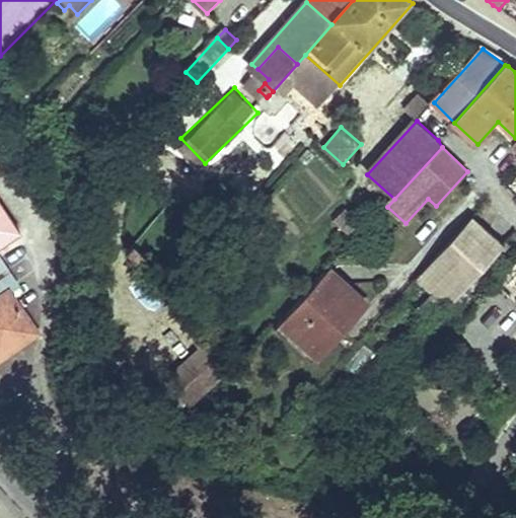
[(100,170),(107,176),(114,170),(106,163),(100,170)]
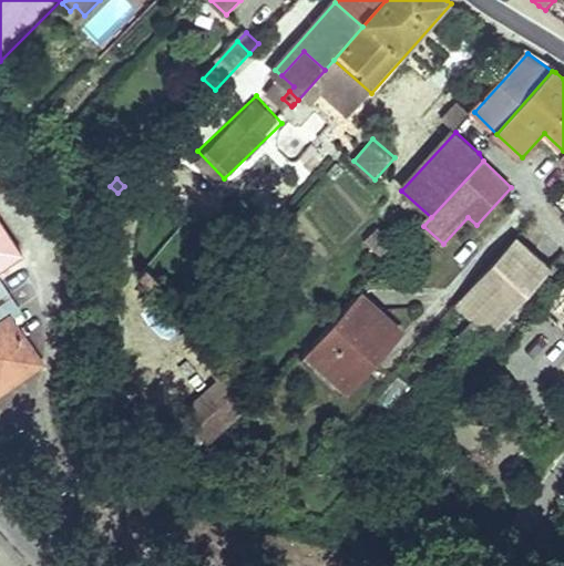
[(98,195),(108,204),(115,195),(105,187),(98,195)]
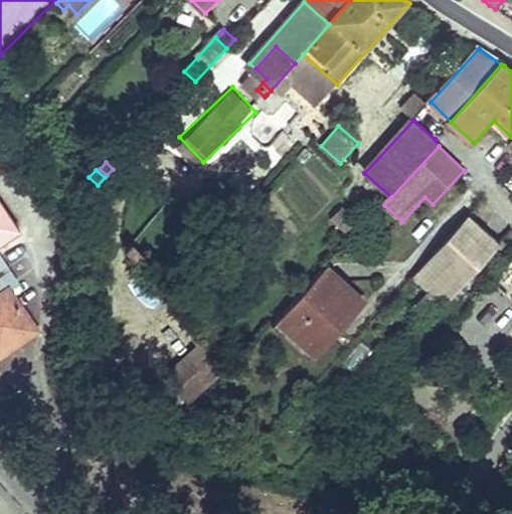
[(0,247),(26,229),(0,192),(0,247)]
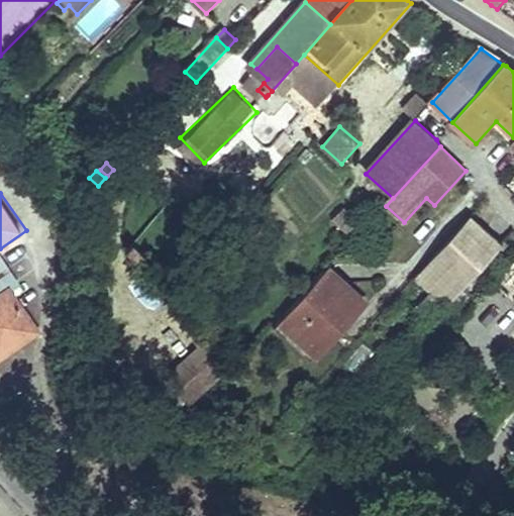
[(487,231),(472,217),(417,278),(432,293),(487,231)]
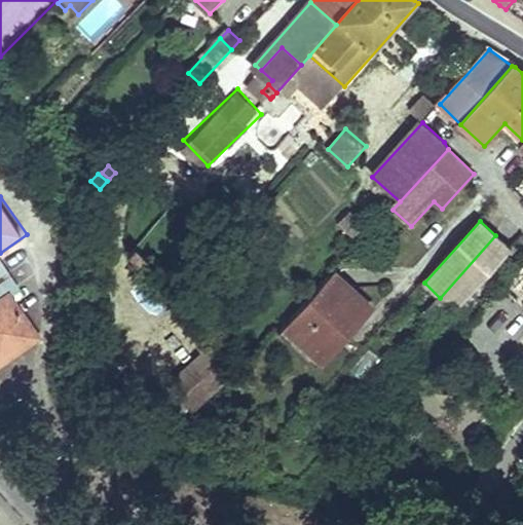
[(511,249),(495,235),(440,298),(450,307),(453,304),(458,308),(499,261),(507,253),(511,249)]
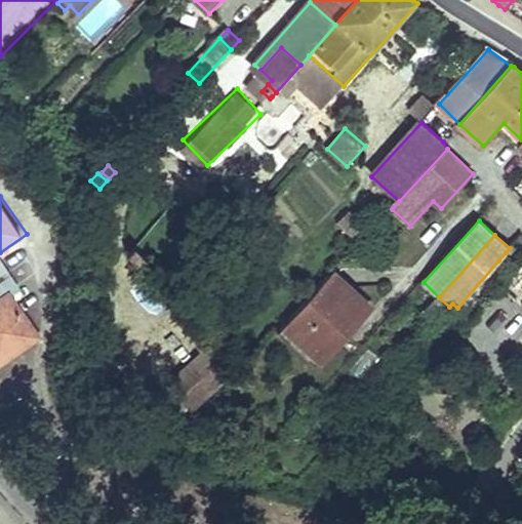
[(510,248),(506,252),(514,259),(521,252),(513,245),(510,248)]
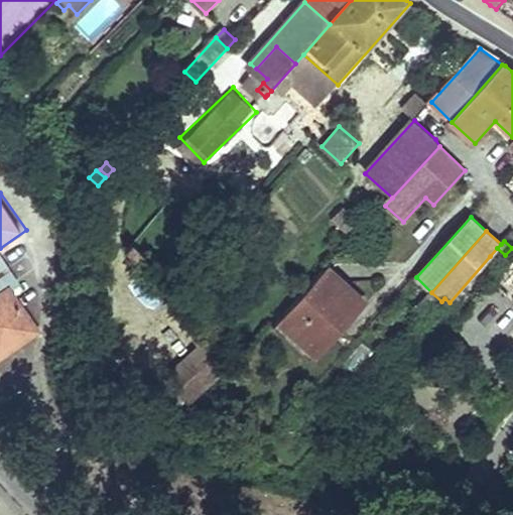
[(133,243),(126,251),(137,263),(144,255),(133,243)]
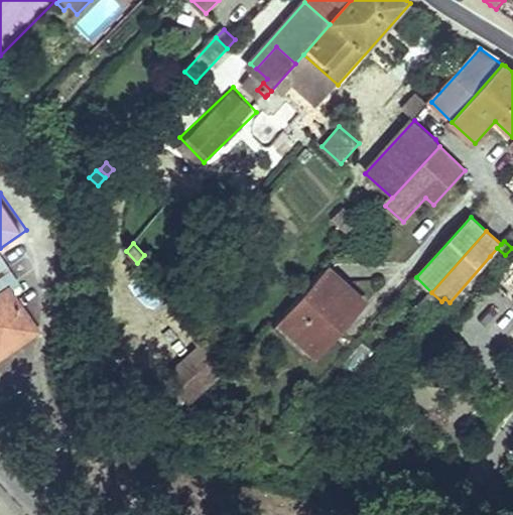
[(498,263),(490,256),(450,302),(458,309),(498,263)]
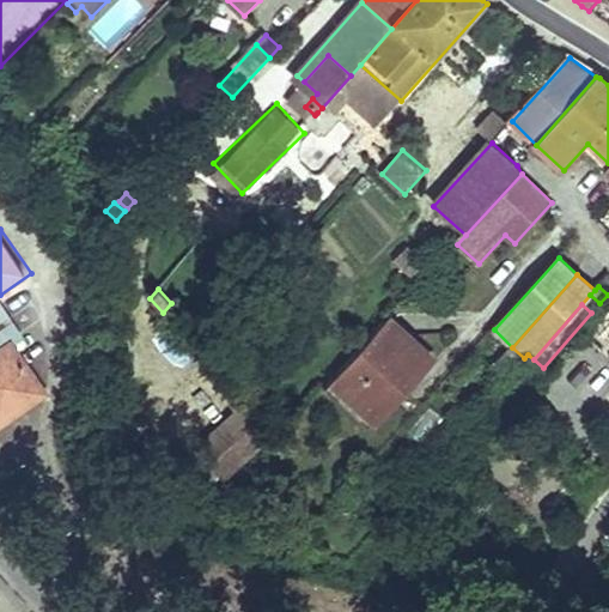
[(608,313),(586,340),(608,358),(608,313)]
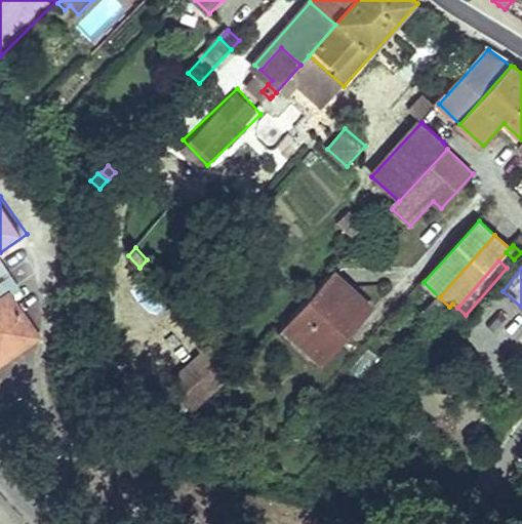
[(334,273),(284,328),(322,363),(372,308),(334,273)]
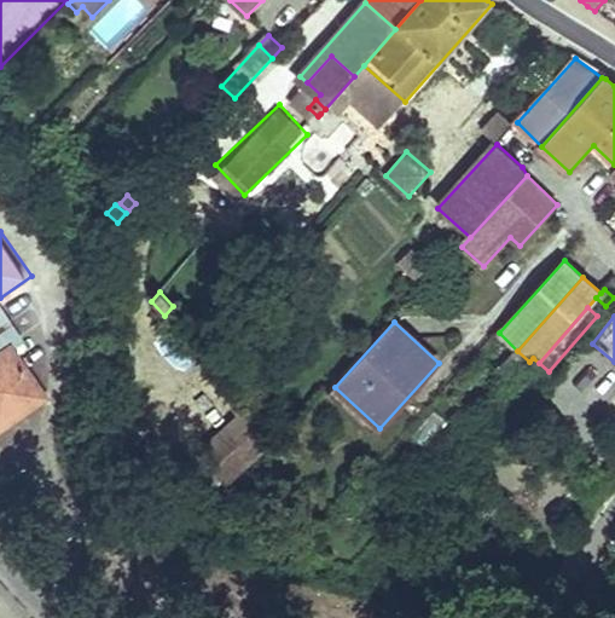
[(614,362),(592,344),(557,383),(573,397),(596,416),(614,392),(614,362)]
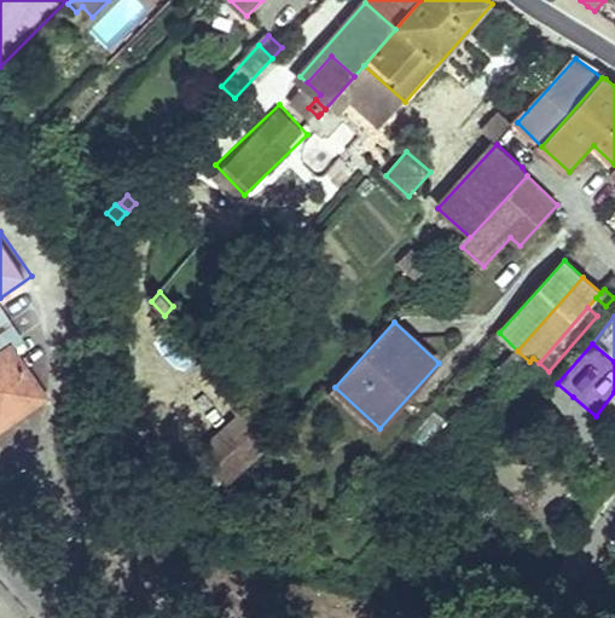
[(13,348),(0,357),(0,368),(18,356),(13,348)]
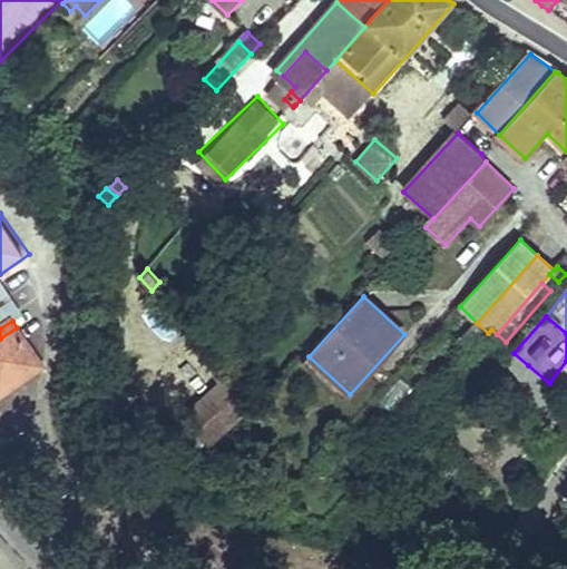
[(488,333),(477,323),(460,343),(470,352),(488,333)]
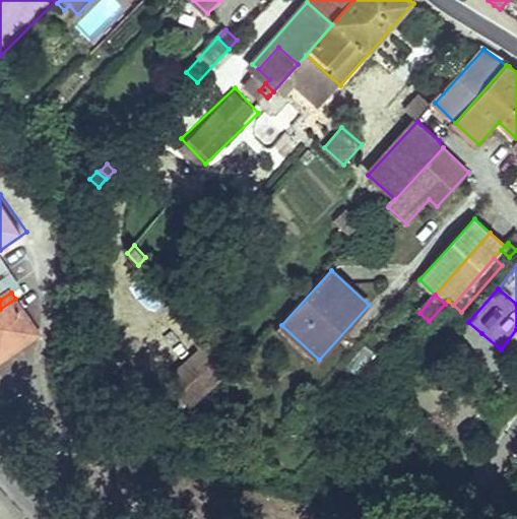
[(0,360),(40,333),(15,299),(0,309),(0,360)]
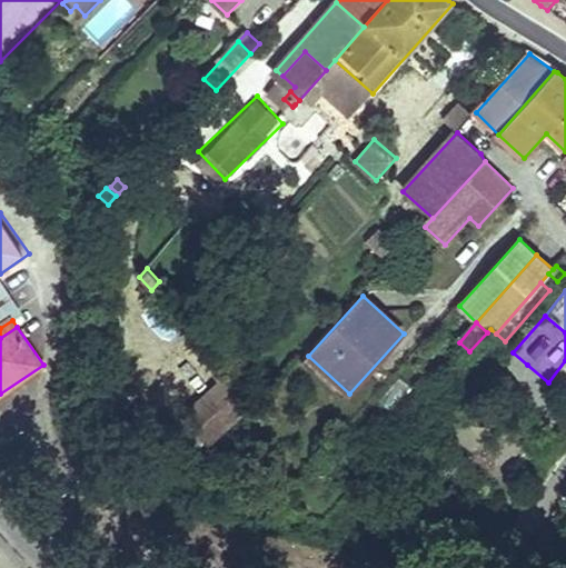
[(565,360),(548,382),(565,397),(565,360)]
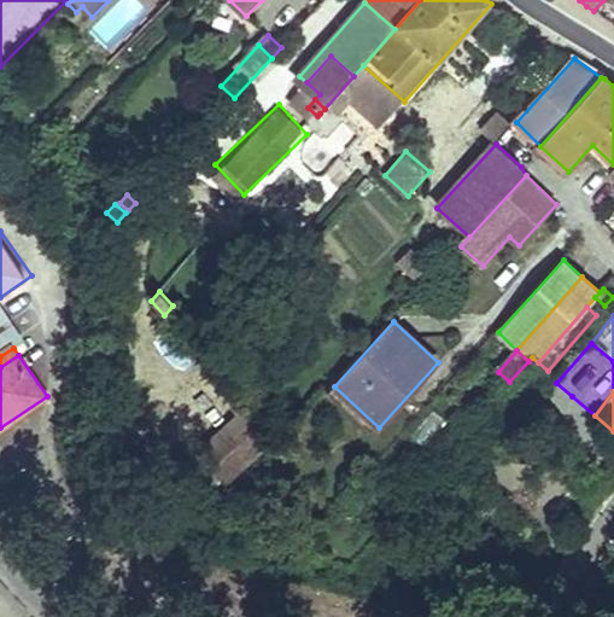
[(613,556),(610,553),(602,566),(613,574),(613,556)]
